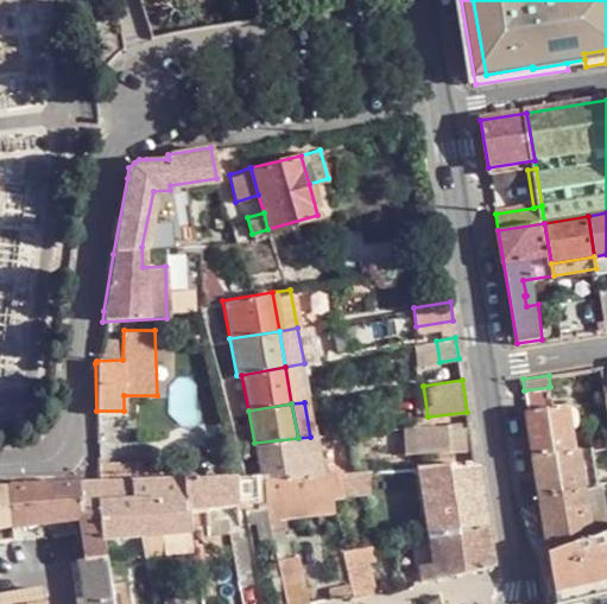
[(570,405),(529,412),(535,457),(577,450),(570,405)]
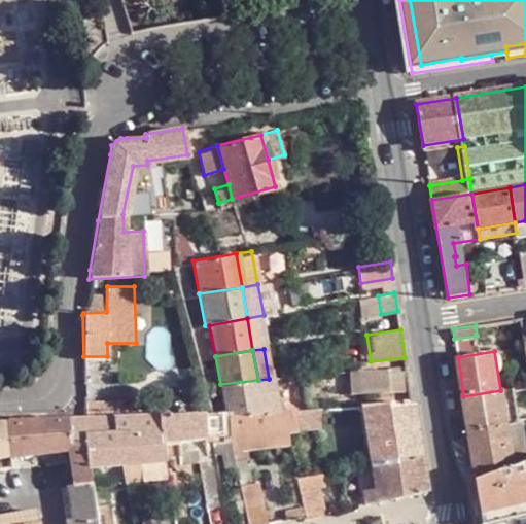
[(387,367),(347,371),(350,392),(389,387),(389,391),(410,391),(409,383),(406,364),(387,367)]
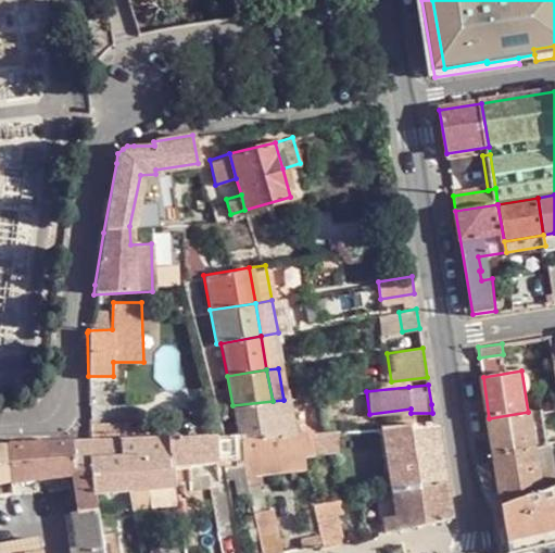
[(277,430),(294,429),(287,399),(284,400),(273,401),(277,430)]
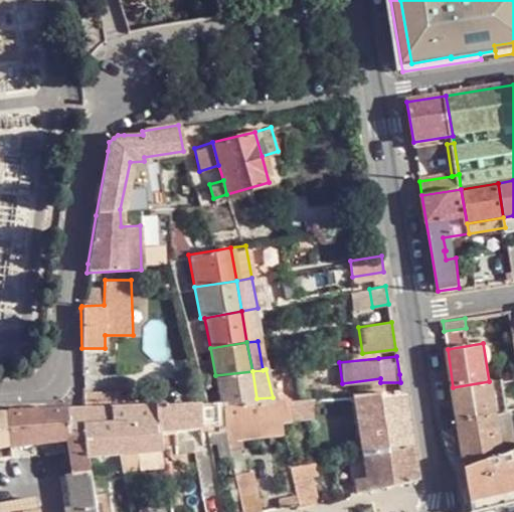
[(217,390),(219,399),(257,398),(252,371),(215,375),(217,390)]
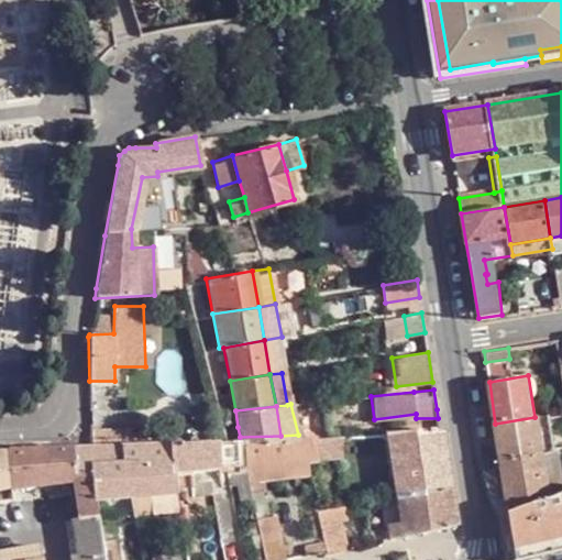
[(537,417),(543,454),(555,452),(550,415),(537,417)]
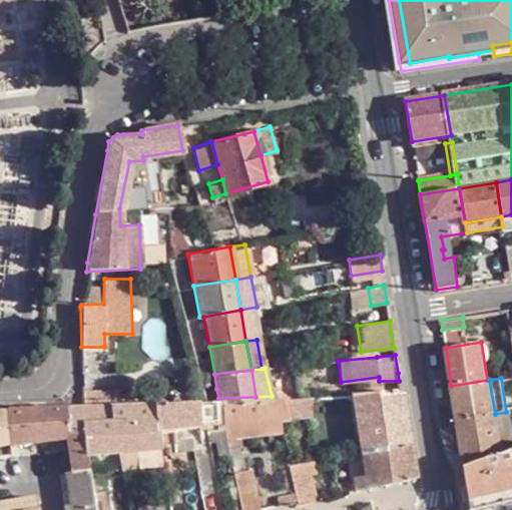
[(487,380),(451,386),(457,420),(495,414),(489,380),(487,380)]
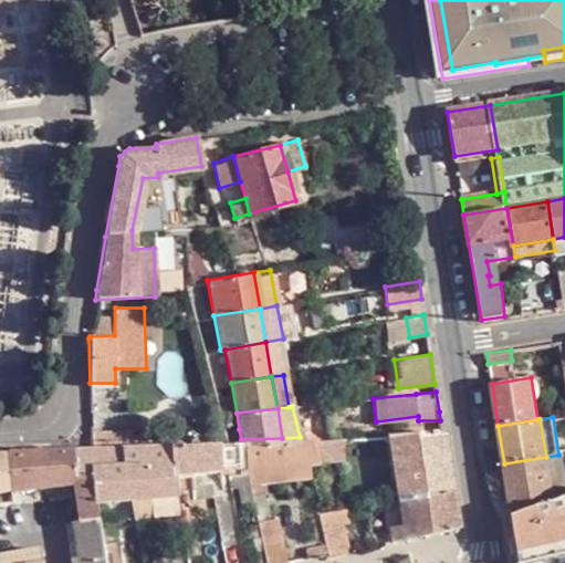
[(91,430),(91,447),(156,444),(154,433),(126,434),(125,428),(91,429),(91,430)]
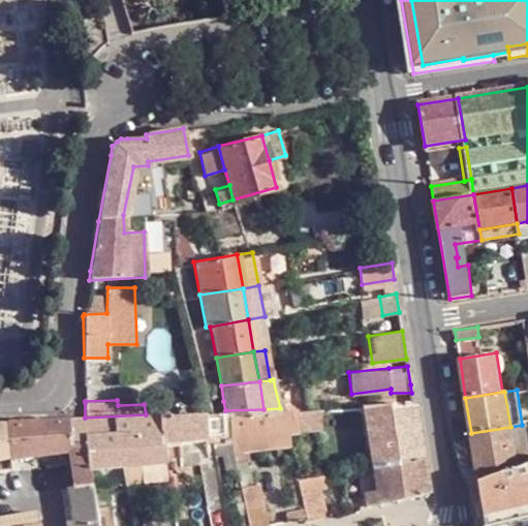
[(213,412),(225,410),(223,401),(211,403),(213,412)]
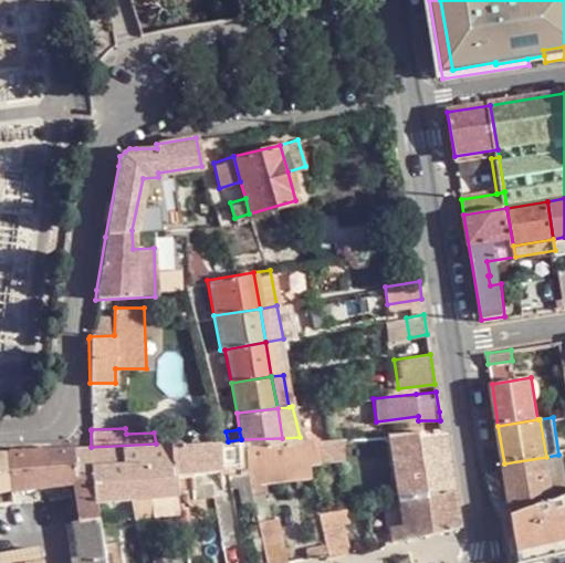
[(442,429),(387,433),(397,497),(451,489),(442,429)]
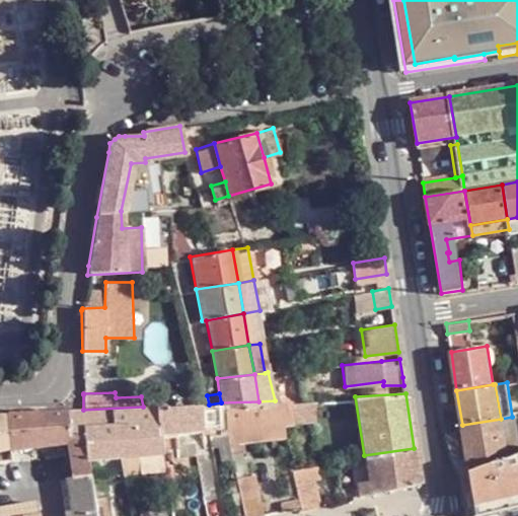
[(315,414),(314,398),(289,400),(291,416),(315,414)]
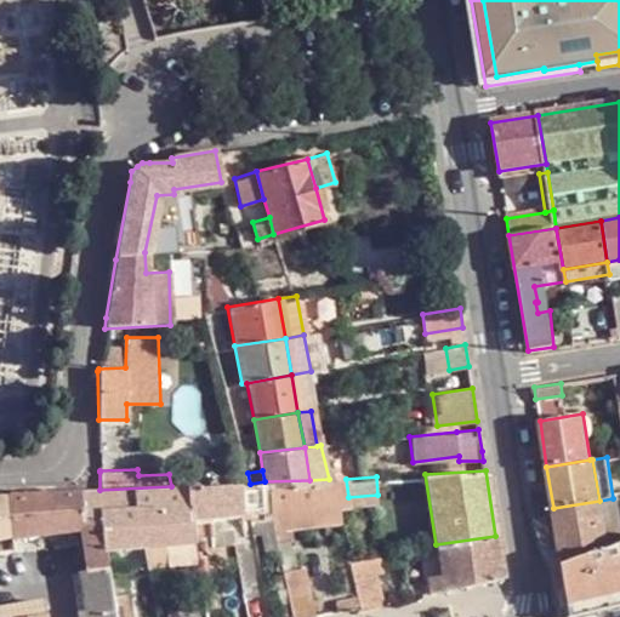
[(271,510),(335,507),(329,479),(310,480),(265,481),(271,510)]
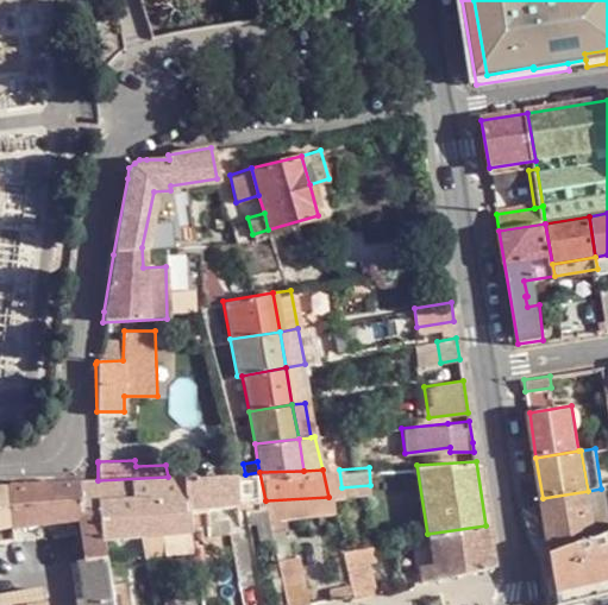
[(323,470),(328,497),(342,497),(342,487),(339,470),(323,470)]
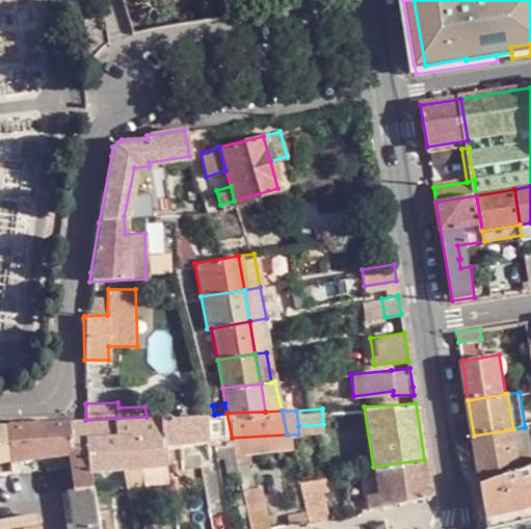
[(235,453),(232,438),(227,413),(214,415),(201,414),(204,439),(210,439),(213,454),(235,453)]
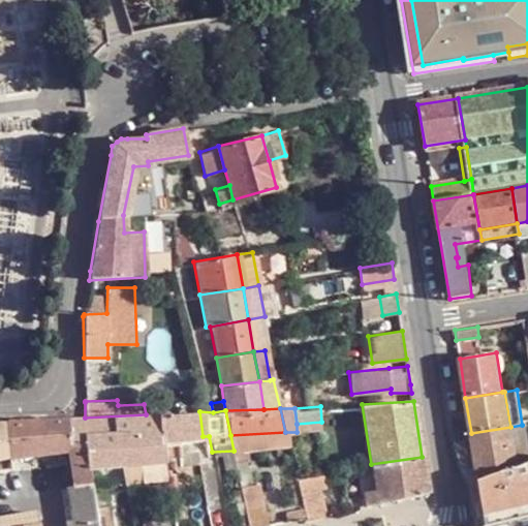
[(163,413),(159,413),(162,441),(178,440),(204,440),(203,436),(199,411),(163,413)]
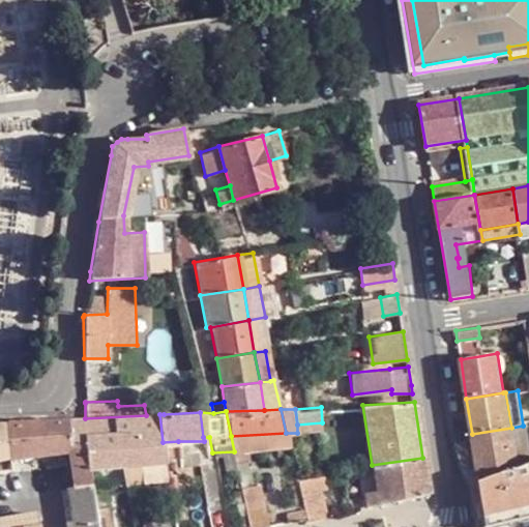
[(85,418),(69,418),(70,436),(86,435),(91,468),(122,467),(139,465),(166,462),(163,442),(159,414),(146,415),(85,418)]
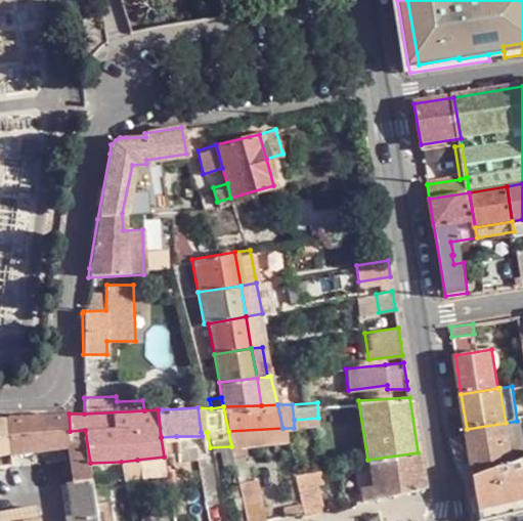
[(70,431),(69,414),(0,418),(0,454),(71,446),(75,481),(66,483),(72,520),(97,520),(92,481),(90,463),(85,430),(70,431)]
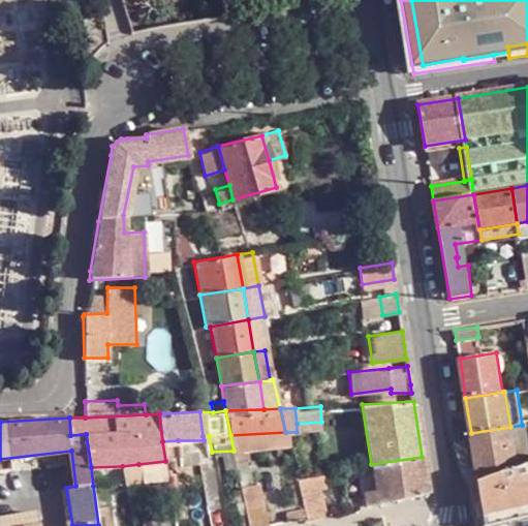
[(510,427),(471,433),(479,483),(527,464),(527,446),(525,424),(522,425),(510,427)]
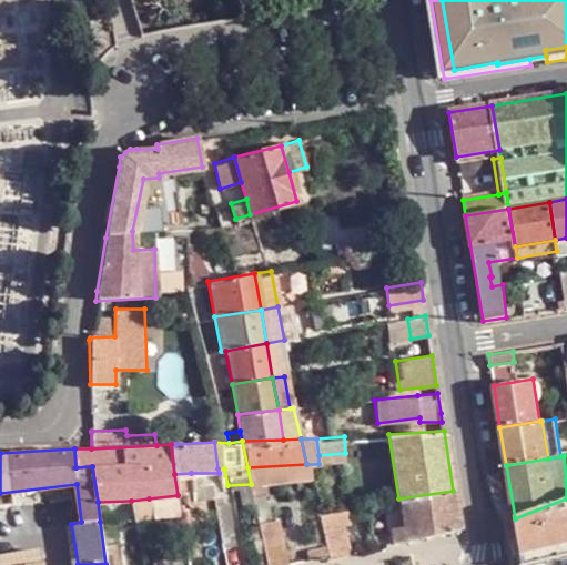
[(210,481),(192,483),(194,497),(212,496),(210,481)]
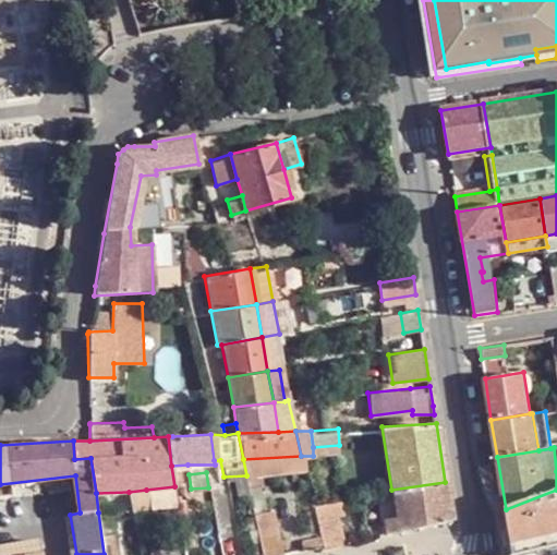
[(445,482),(391,490),(396,519),(398,531),(451,520),(445,482)]
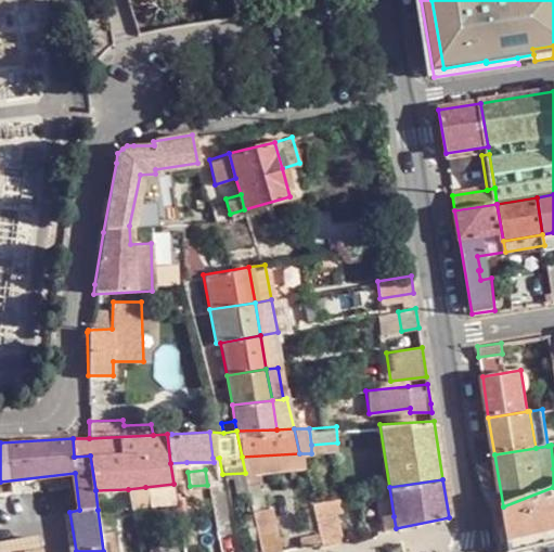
[(259,482),(247,484),(253,510),(265,508),(259,482)]
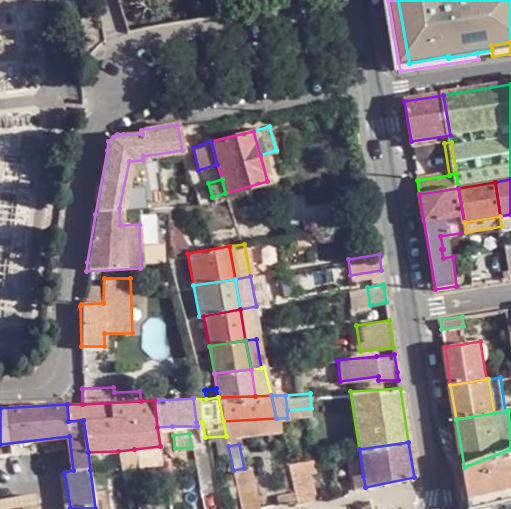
[(510,449),(464,467),(470,508),(474,508),(510,501),(510,449)]
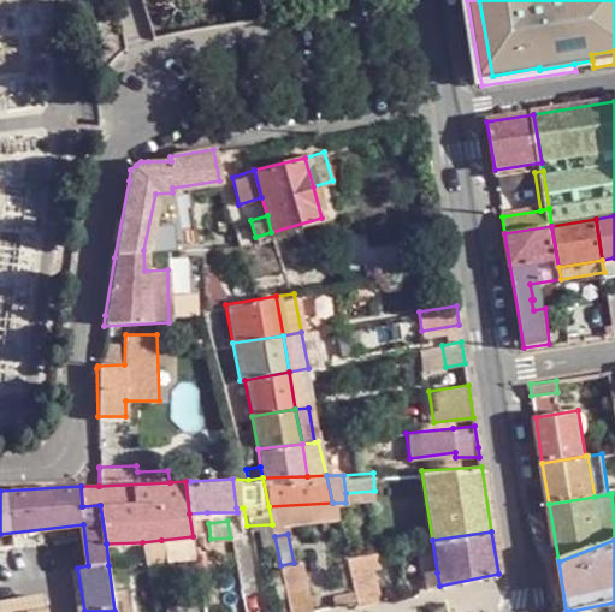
[(244,545),(232,546),(243,600),(255,596),(244,545)]
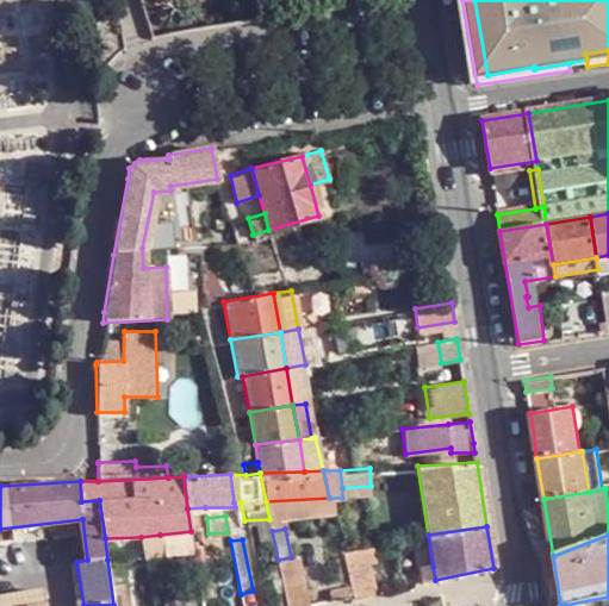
[(374,592),(364,545),(341,549),(353,594),(355,597),(374,592)]
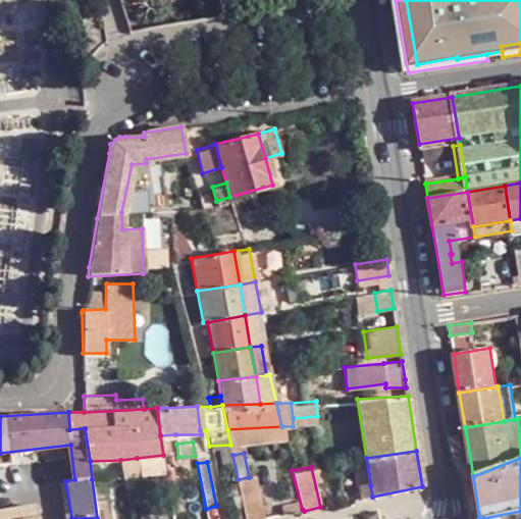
[(245,518),(250,518),(262,517),(254,477),(249,477),(238,479),(245,518)]
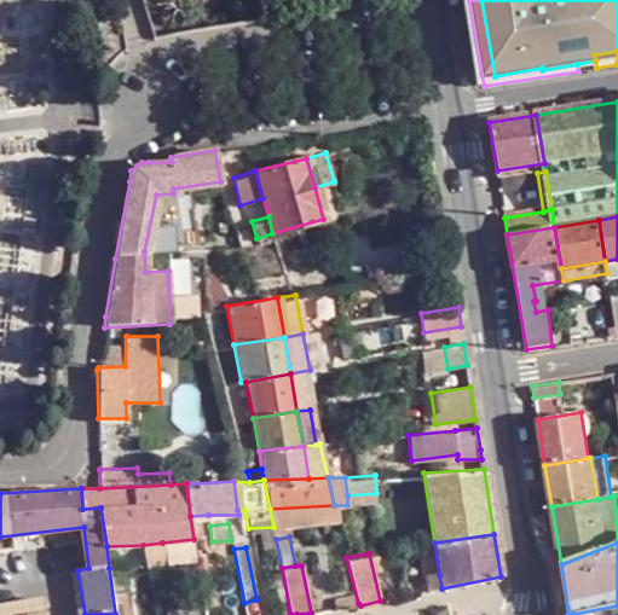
[(109,568),(115,614),(127,614),(121,567),(109,568)]
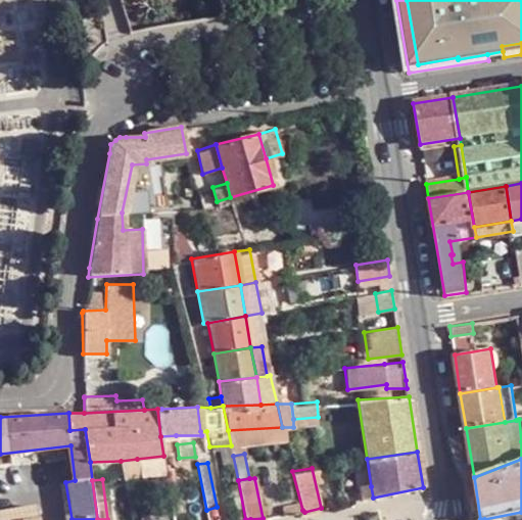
[(373,498),(371,486),(342,491),(344,504),(373,498)]
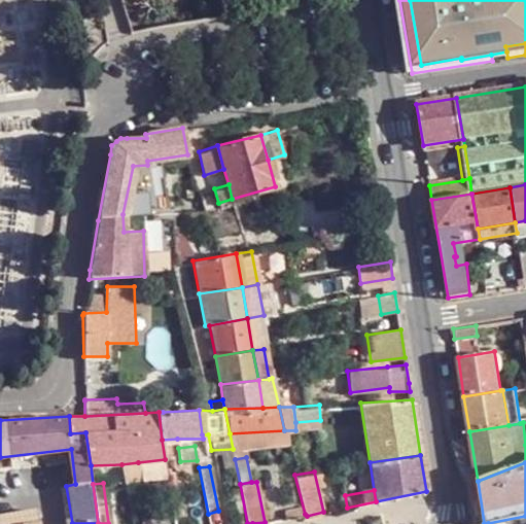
[(38,523),(37,511),(0,516),(0,523),(38,523)]
